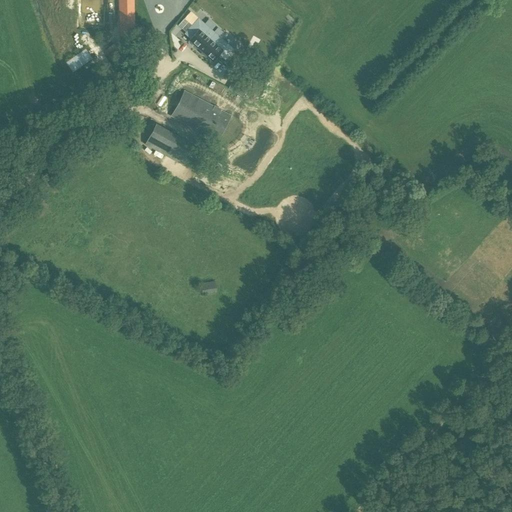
[(133,0),(118,0),(120,38),(134,38),(133,0)]
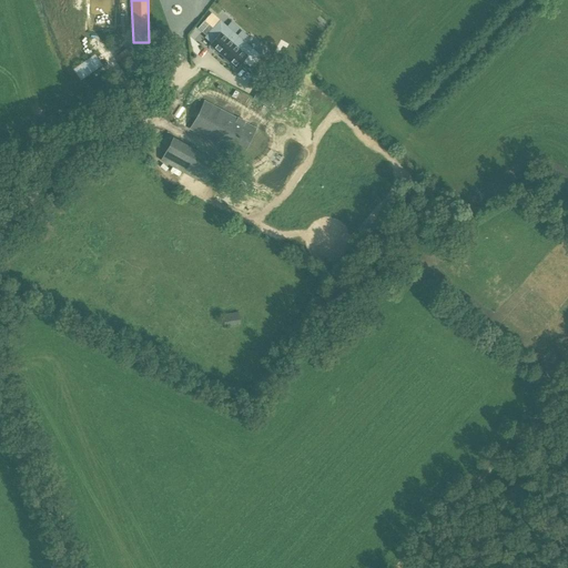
[(253,50),(225,26),(222,28),(216,23),(204,38),(211,43),(210,46),(236,69),(247,57),(253,50)]
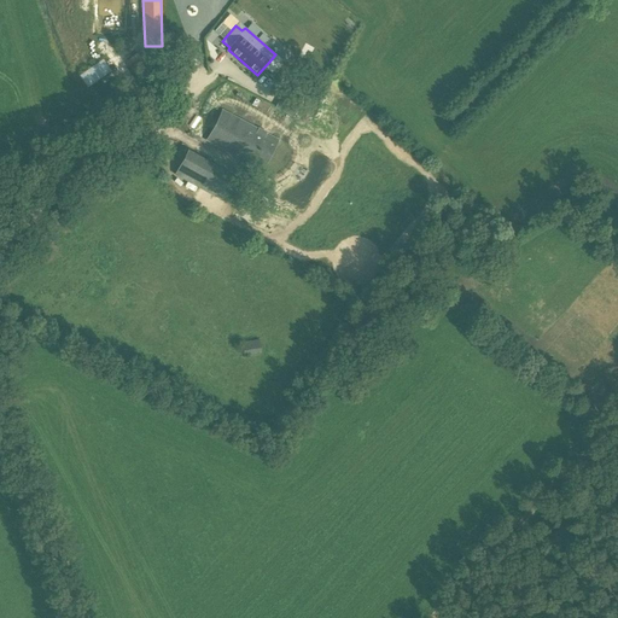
[(103,59),(80,76),(87,88),(111,73),(103,59)]
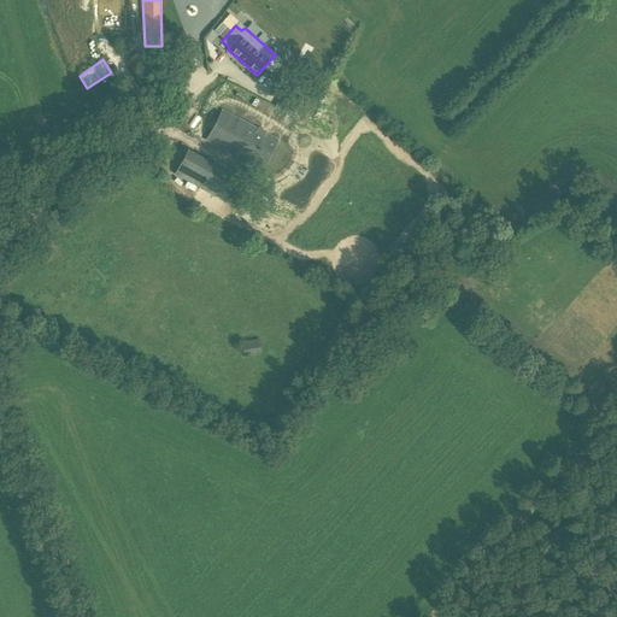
[(231,81),(224,100),(253,111),(250,119),(271,127),(275,117),(270,116),(271,112),(264,110),(263,112),(253,109),(259,92),(231,81)]
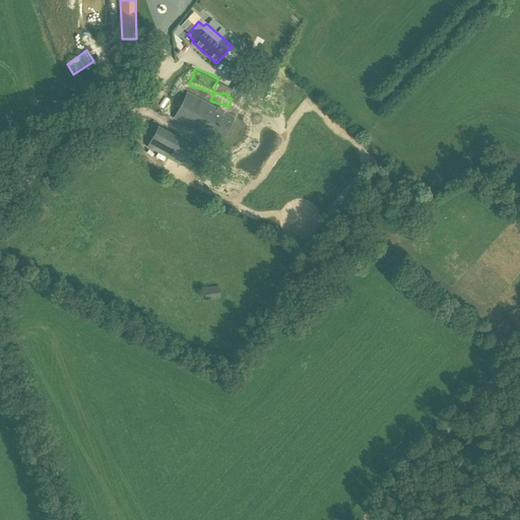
[(247,99),(255,83),(250,80),(241,95),(247,99)]
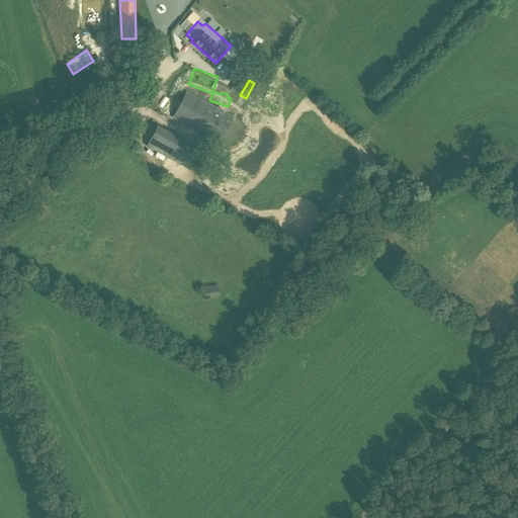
[(234,117),(186,92),(173,117),(221,143),(234,117)]
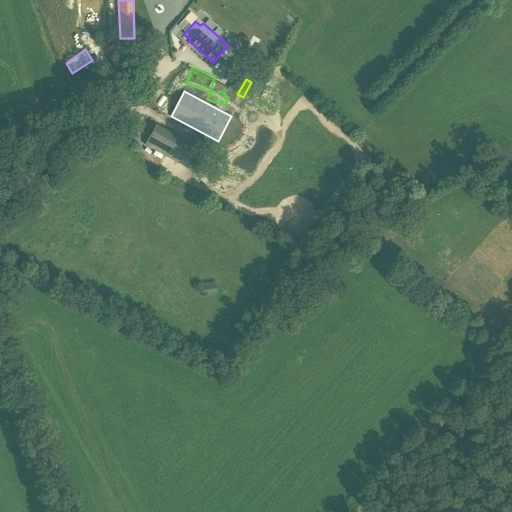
[(199,147),(156,123),(144,145),(187,168),(199,147)]
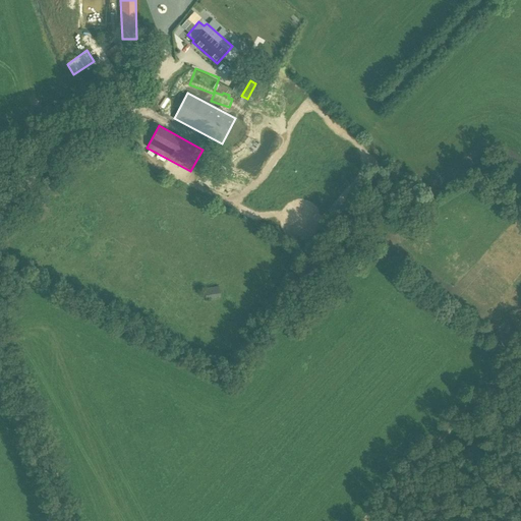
[(210,174),(204,171),(199,177),(206,181),(210,174)]
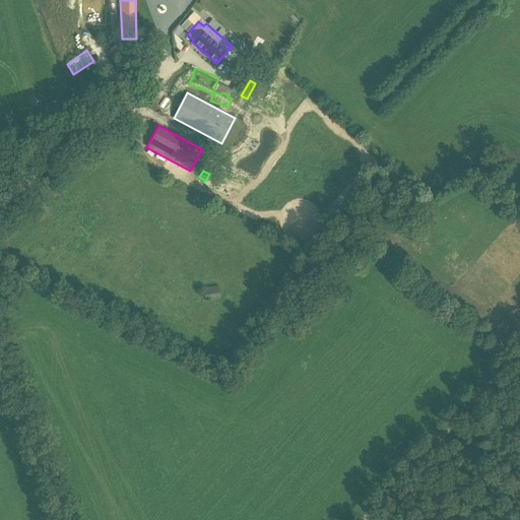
[(205,300),(219,297),(217,285),(203,288),(205,300)]
